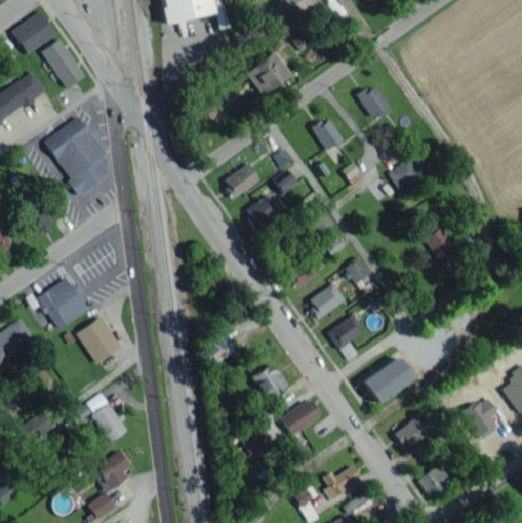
[(160,0),(165,24),(215,14),(217,29),(228,28),(222,0),(160,0)]
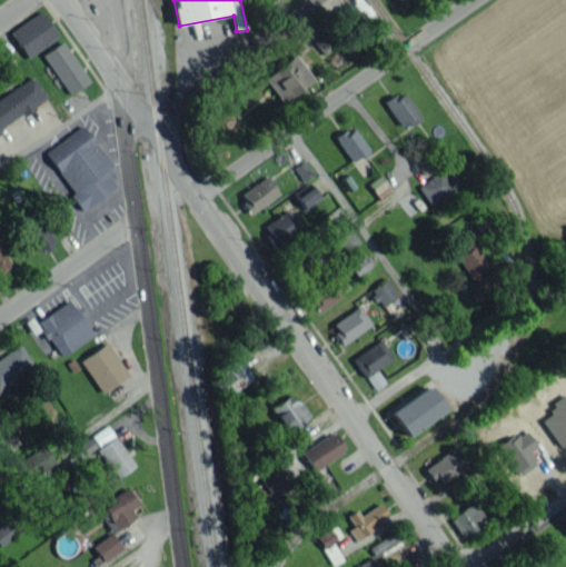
[(346,32),(364,21),(354,5),(336,16),(346,32)]
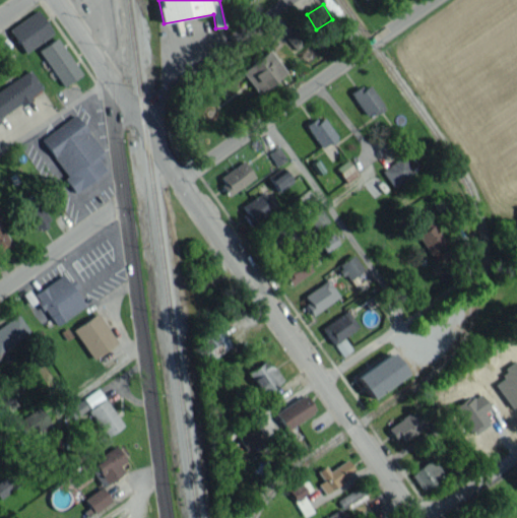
[(11,31),(27,54),(55,35),(39,12),(11,31)]
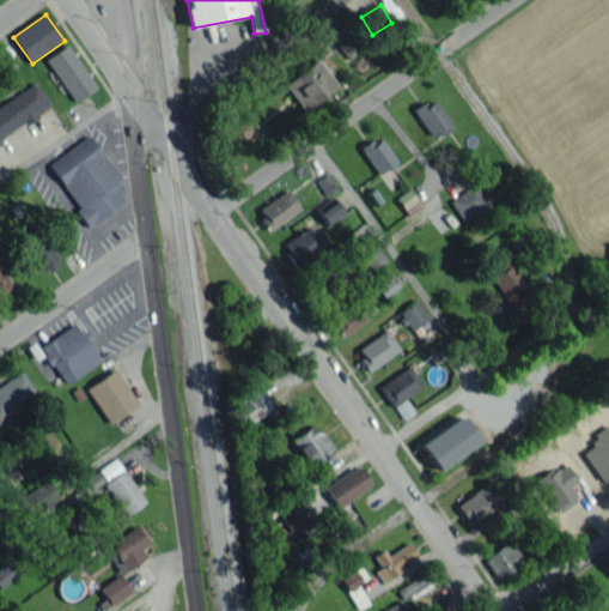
[(351,60),(359,54),(347,40),(339,46),(351,60)]
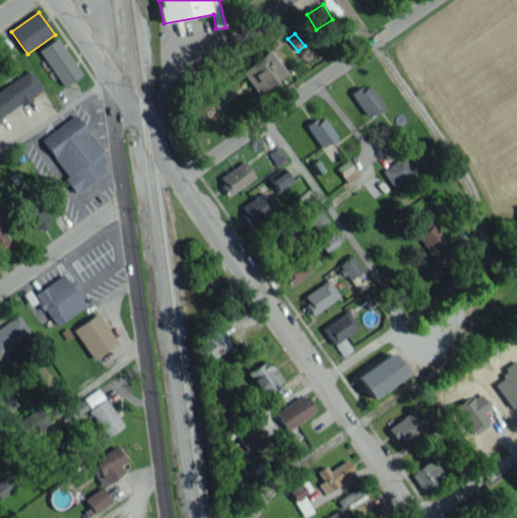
[(84,76),(59,39),(41,52),(65,88),(84,76)]
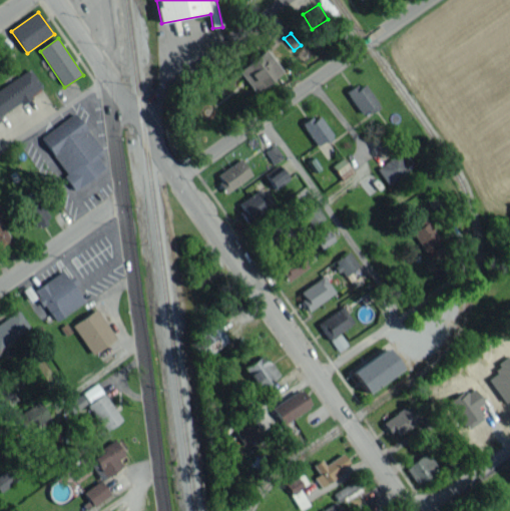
[(257,94),(284,72),(267,51),(239,72),(257,94)]
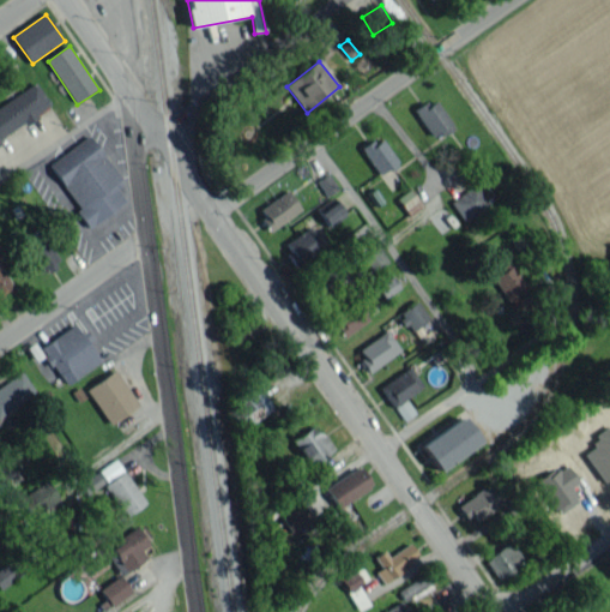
[(0,142),(53,109),(38,85),(0,109),(0,142)]
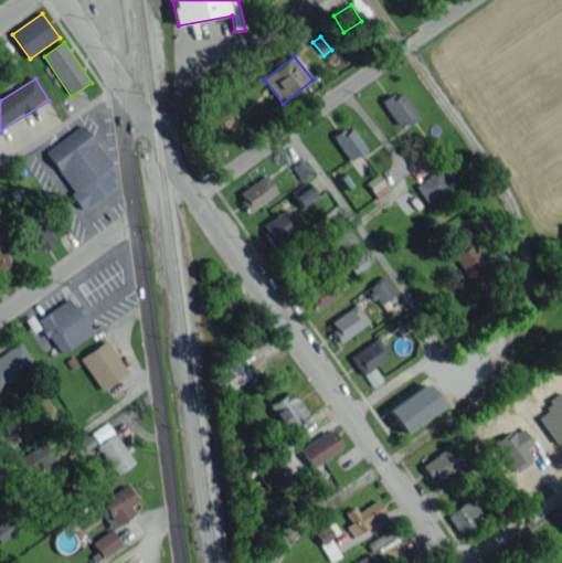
[(407,124),(409,126),(420,121),(405,92),(385,102),(398,128),(407,124)]
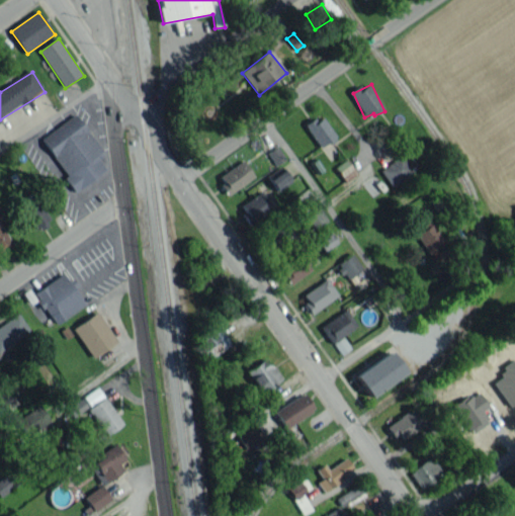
[(41,141),(78,192),(108,171),(100,160),(106,156),(78,115),(41,141)]
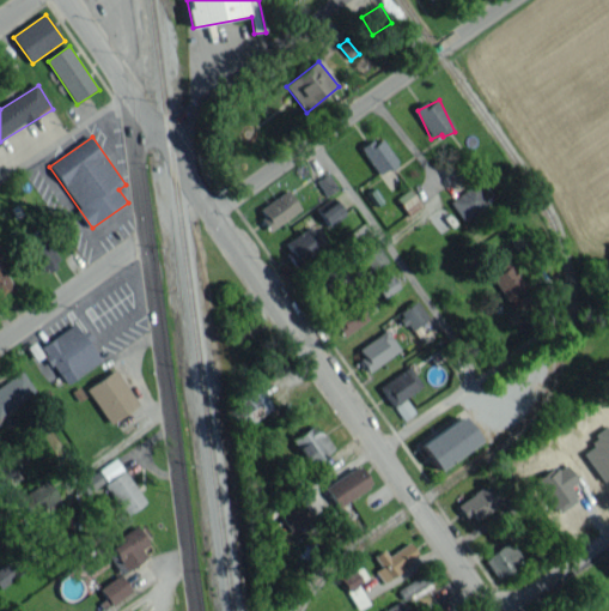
[(381,177),(400,164),(383,138),(364,151),(381,177)]
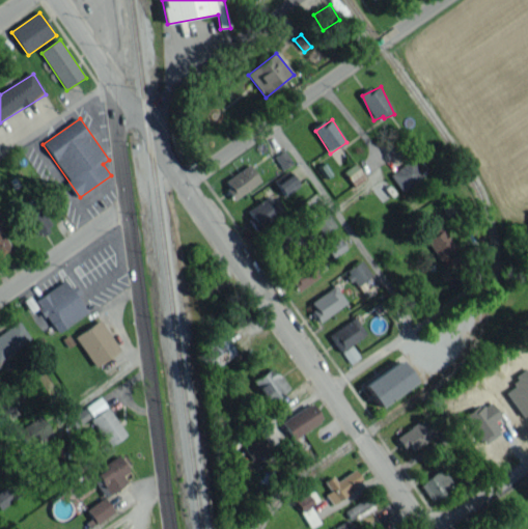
[(285,171),(296,165),(287,151),(277,158),(285,171)]
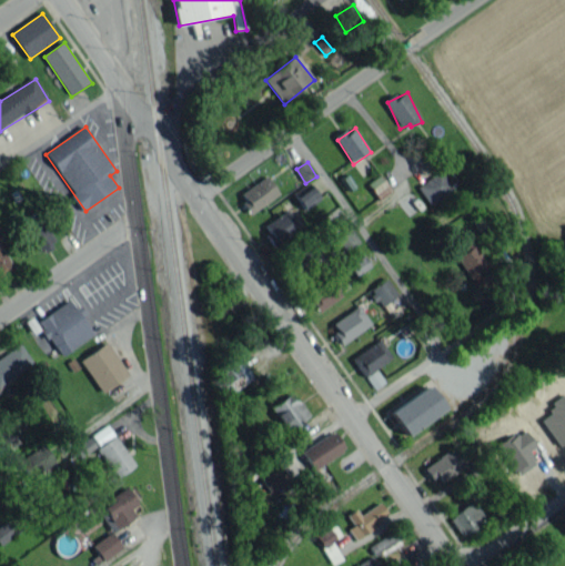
[(455,192),(444,172),(420,187),(431,206),(455,192)]
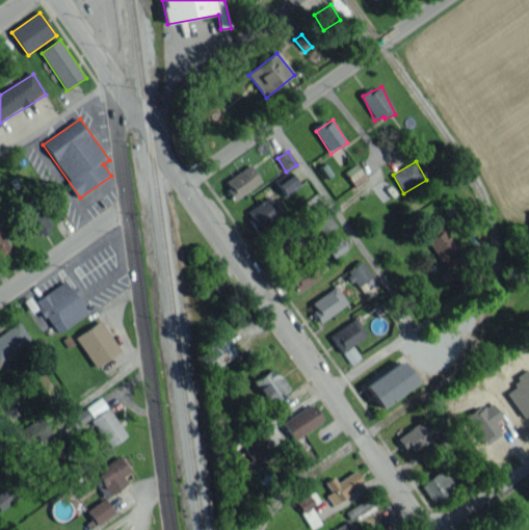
[(225,184),(236,202),(263,183),(252,165),(225,184)]
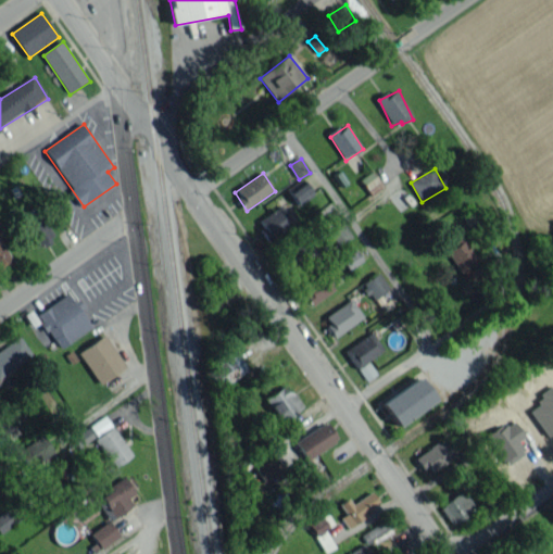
[(372,198),(385,190),(376,173),(362,180),(372,198)]
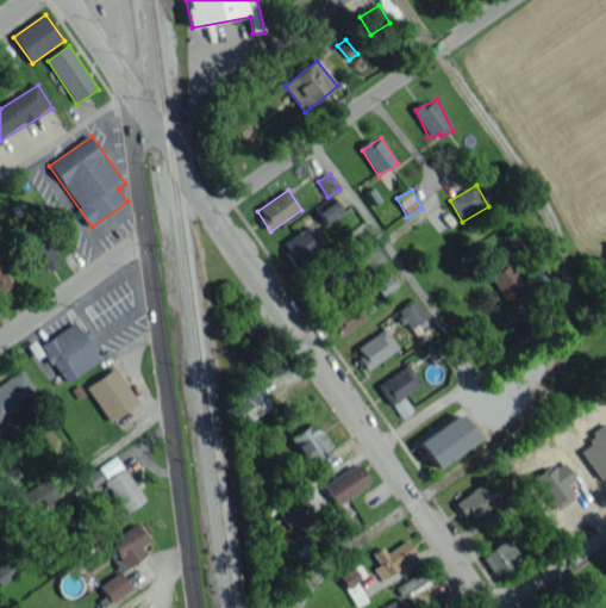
[(345,215),(332,198),(317,210),(330,228),(345,215)]
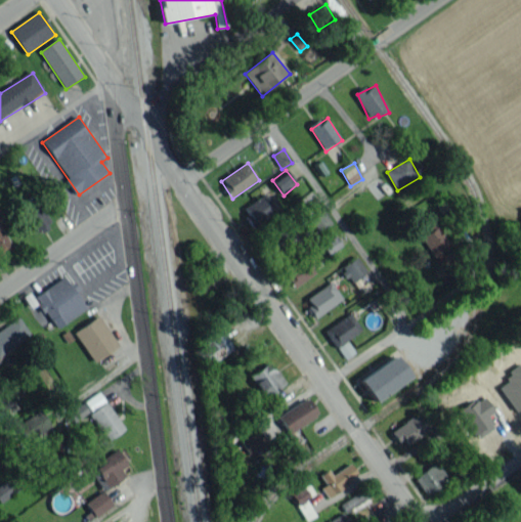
[(276,212),(269,201),(265,203),(262,199),(243,210),(253,226),(276,212)]
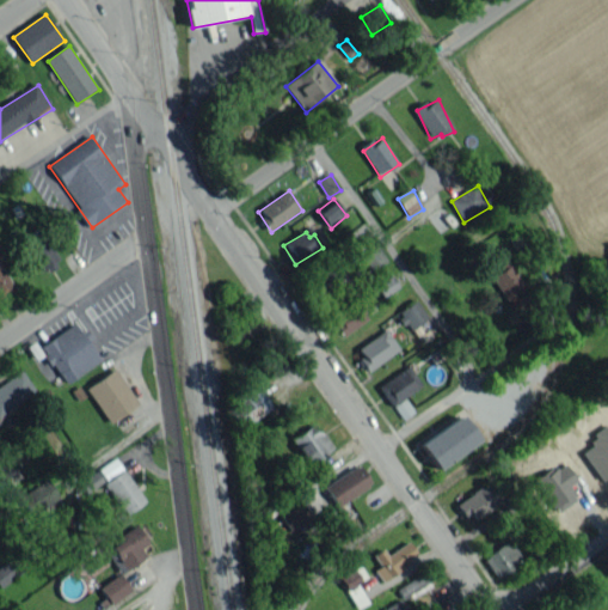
[(44,275),(62,263),(44,235),(25,246),(44,275)]
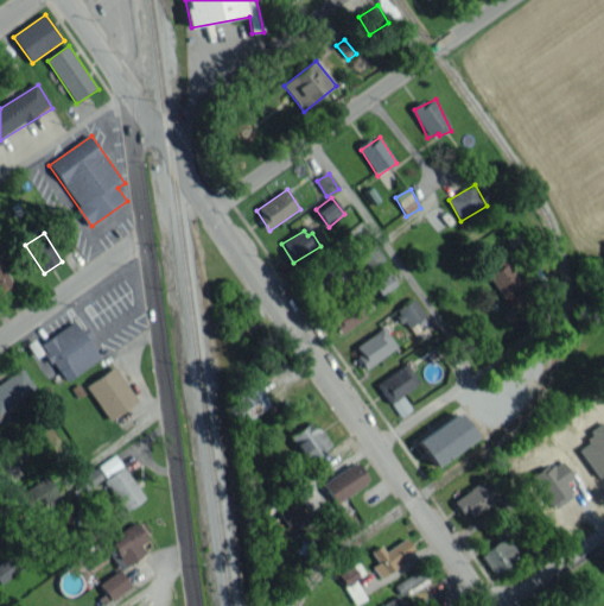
[(362,257),(373,271),(387,260),(377,246),(362,257)]
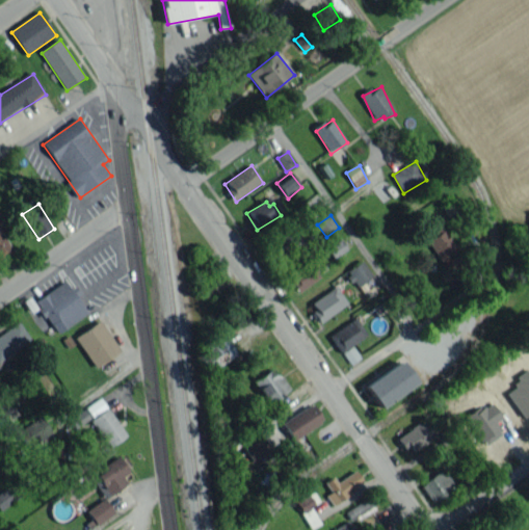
[(278,261),(306,243),(296,229),(268,245),(278,261)]
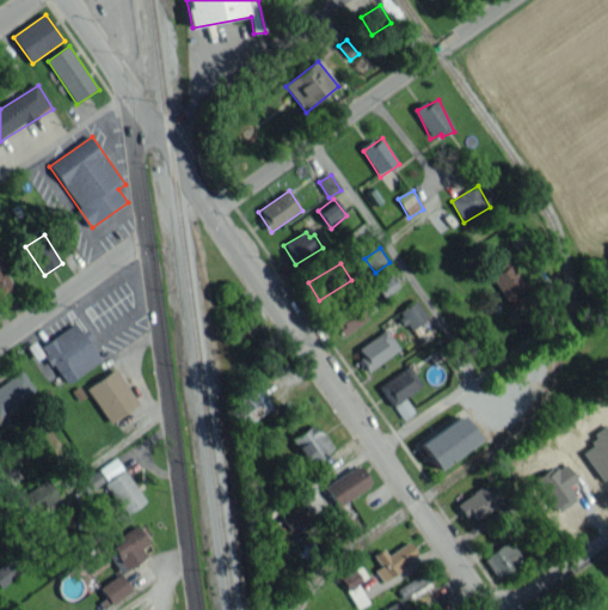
[(0,302),(17,292),(1,266),(0,264),(0,302)]
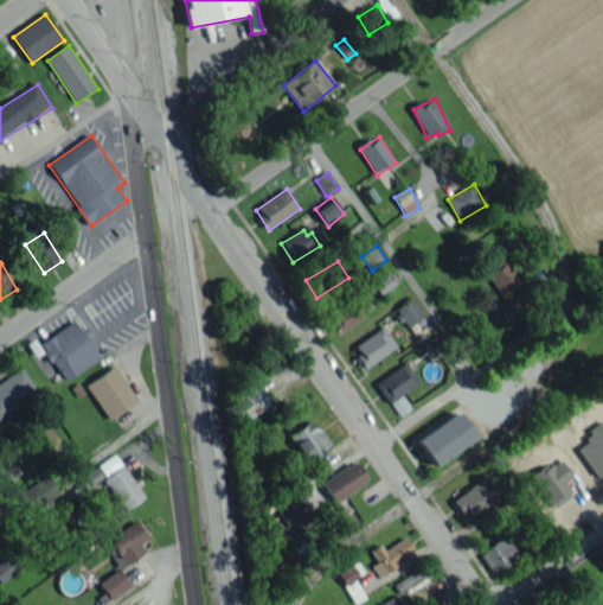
[(524,286),(508,263),(489,276),(505,299),(524,286)]
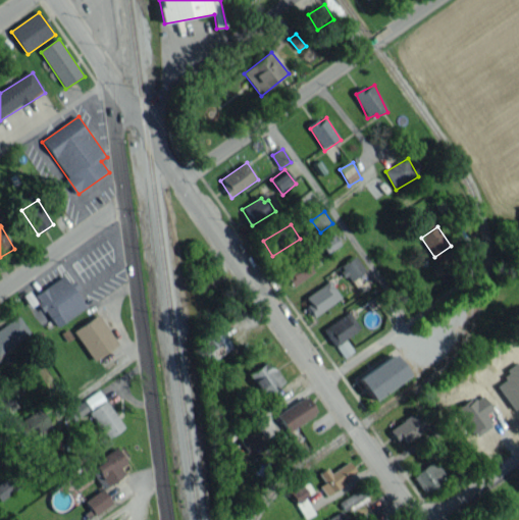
[(329,255),(343,246),(336,236),(323,245),(329,255)]
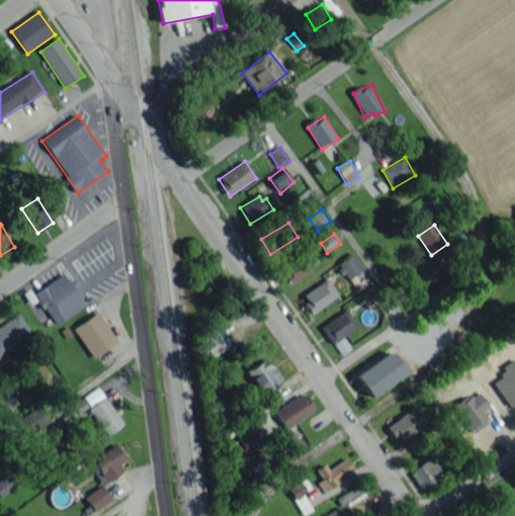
[(314,272),(307,262),(311,260),(308,255),(282,271),(291,285),(314,272)]
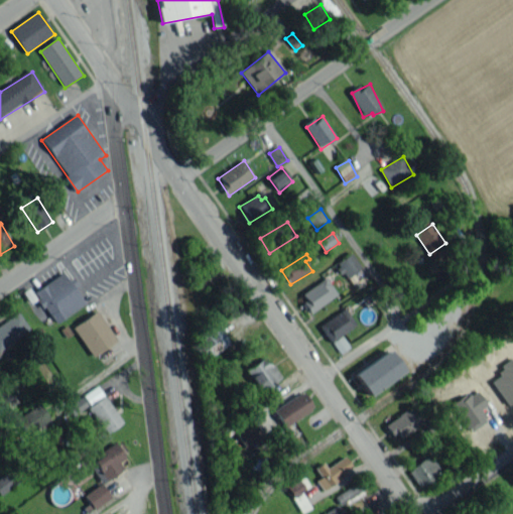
[(338,264),(348,279),(363,270),(353,254),(338,264)]
